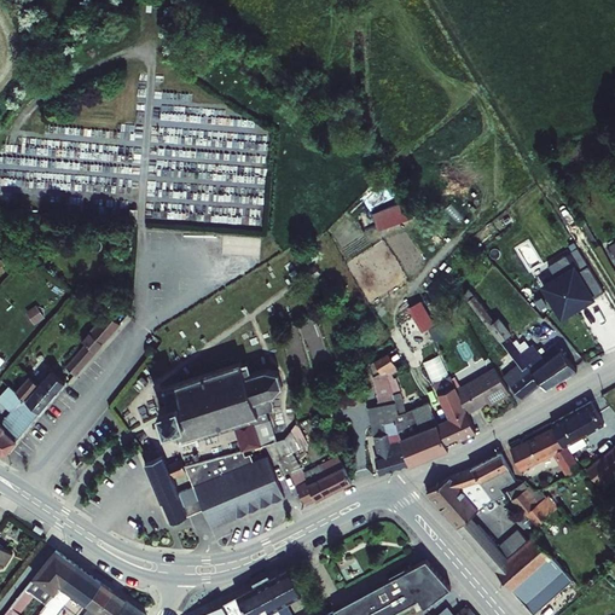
[(312,46),(302,46),(301,58),(311,58),(312,46)]
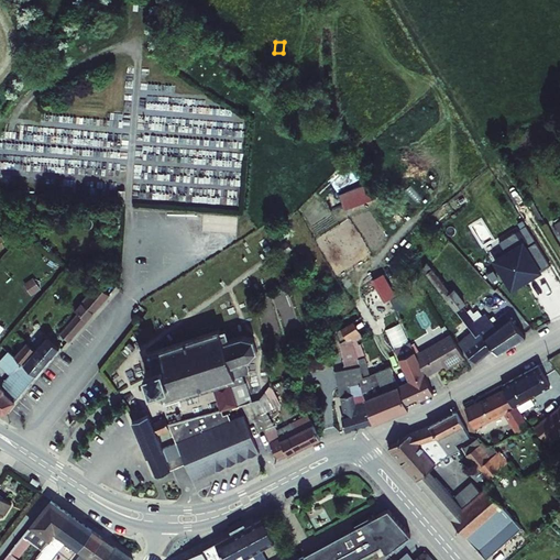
[(376,199),(371,184),(338,196),(343,211),(376,199)]
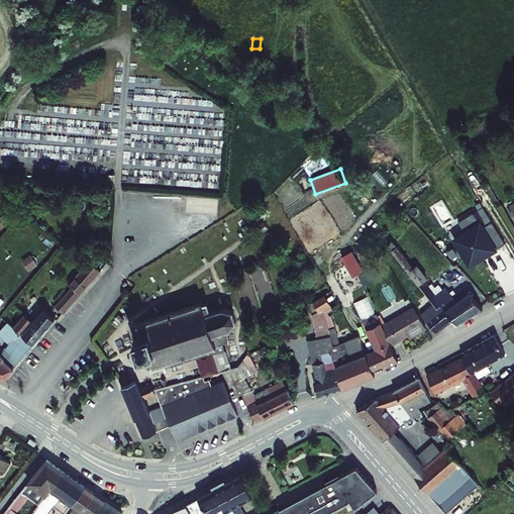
[(483,232),(474,217),(458,226),(465,237),(454,244),(470,270),(493,254),(494,255),(505,248),(492,226),(483,232)]
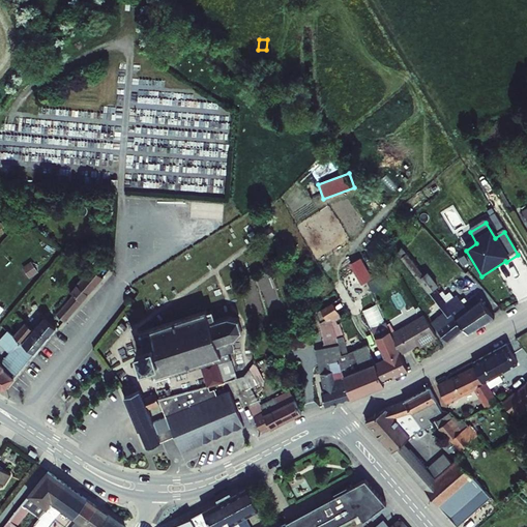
[(404,257),(401,260),(429,295),(434,290),(436,289),(426,275),(423,277),(420,274),(419,275),(404,257)]
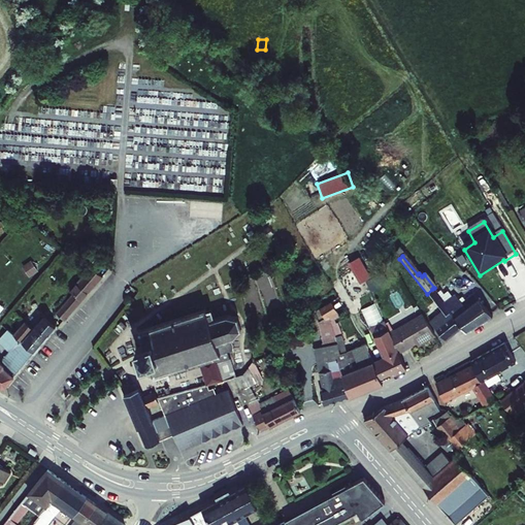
[(368,279),(357,259),(347,265),(359,286),(363,283),(368,279)]
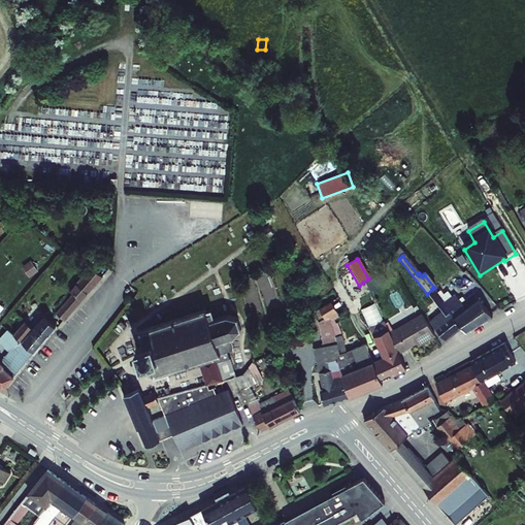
[(67,298),(54,313),(65,323),(103,281),(92,270),(91,271),(84,267),(76,275),(81,282),(71,294),(73,296),(70,300),(67,298)]
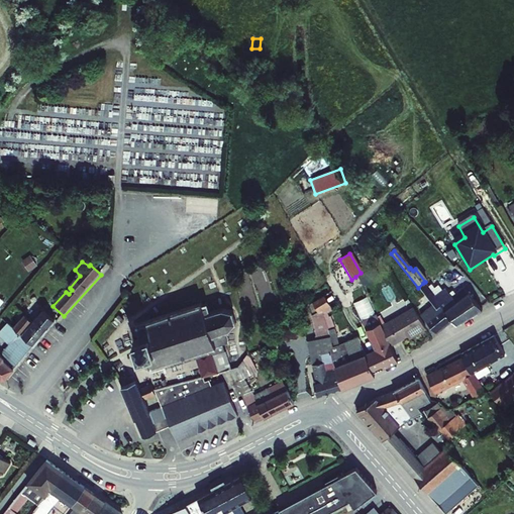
[(370,270),(355,277),(357,280),(361,286),(374,280),(370,270)]
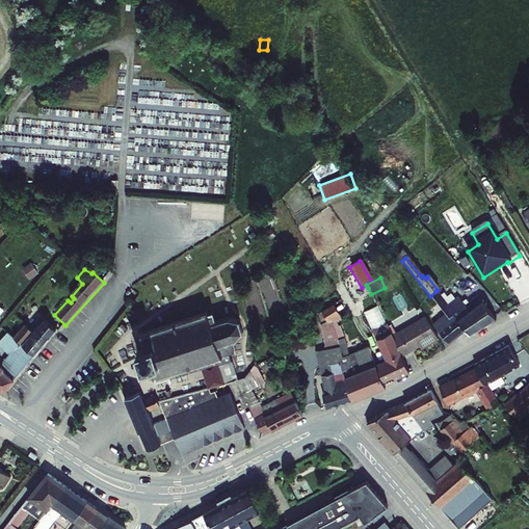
[(57,288),(50,296),(54,300),(61,292),(57,288)]
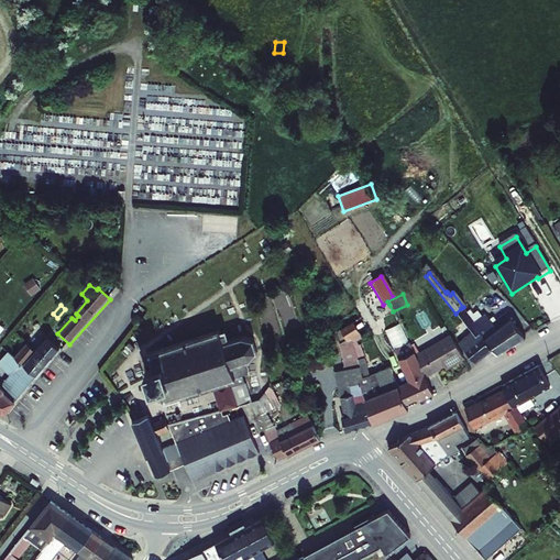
[(461,308),(456,314),(463,324),(470,318),(461,308)]
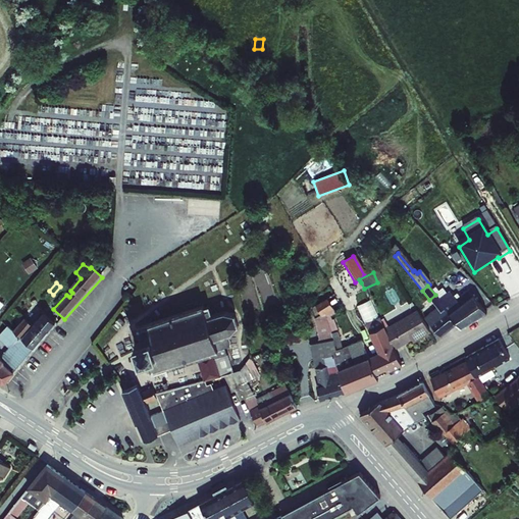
[(435,295),(429,300),(442,315),(446,312),(447,313),(458,326),(461,330),(486,314),(472,297),(471,298),(466,293),(446,309),(435,295)]
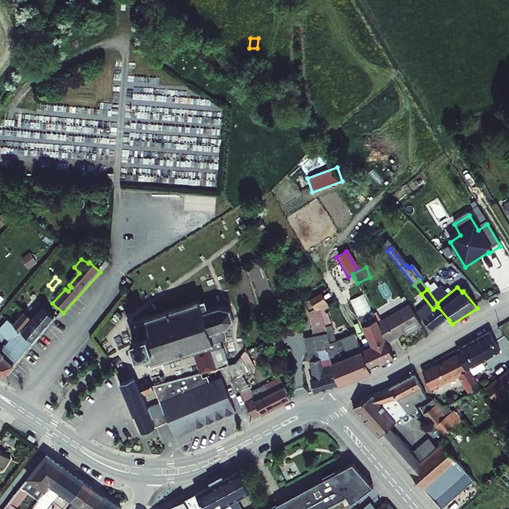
[(310,301),(313,319),(322,317),(320,308),(329,303),(324,294),(310,301)]
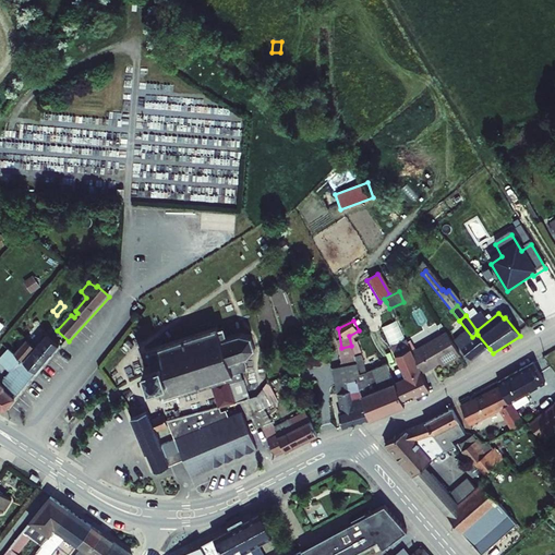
[(215,329),(144,352),(148,368),(140,370),(146,388),(155,386),(159,400),(206,386),(213,407),(230,401),(226,387),(238,384),(236,375),(242,373),(239,363),(243,362),(252,351),(248,338),(237,335),(225,339),(221,329),(216,332),(215,329)]
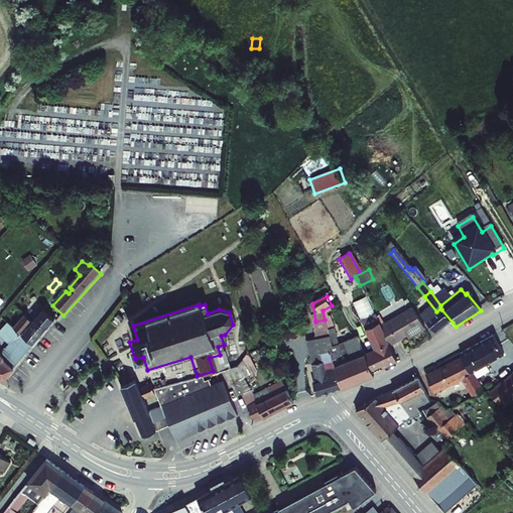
[(35,305),(14,330),(34,348),(54,323),(47,315),(49,313),(46,311),(44,313),(35,305)]
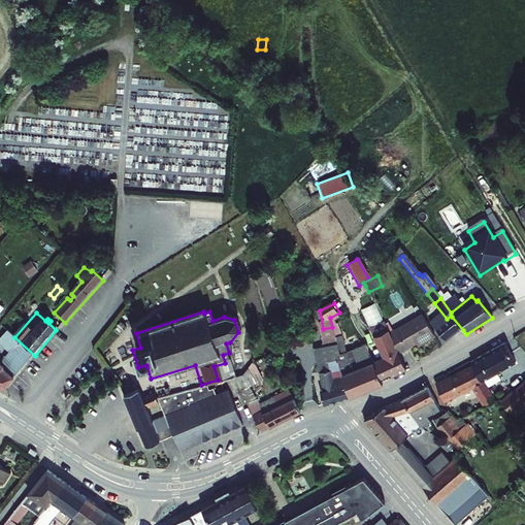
[(448,343),(463,330),(452,317),(444,323),(441,321),(439,324),(438,323),(433,327),(448,343)]
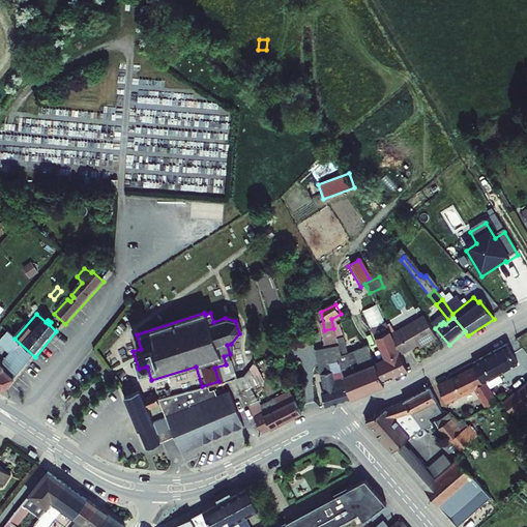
[(426,319),(391,340),(400,358),(422,346),(425,349),(438,341),(426,319)]
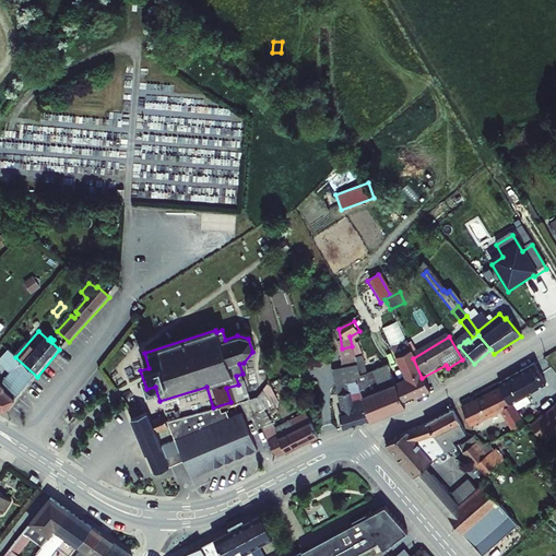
[(413,358),(406,344),(388,352),(403,383),(412,403),(429,394),(422,378),(413,358)]
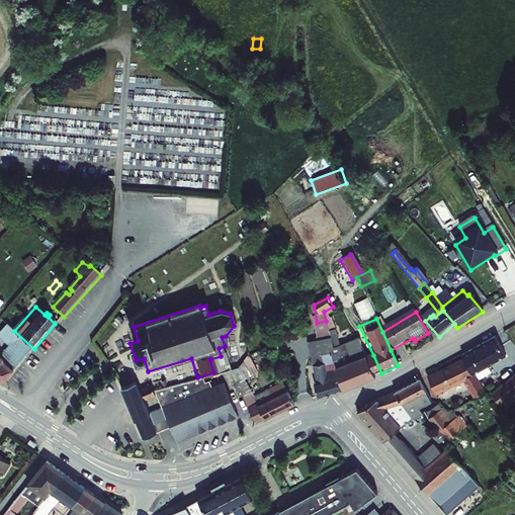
[(317,323),(312,324),(316,343),(332,340),(330,333),(326,321),(317,323)]
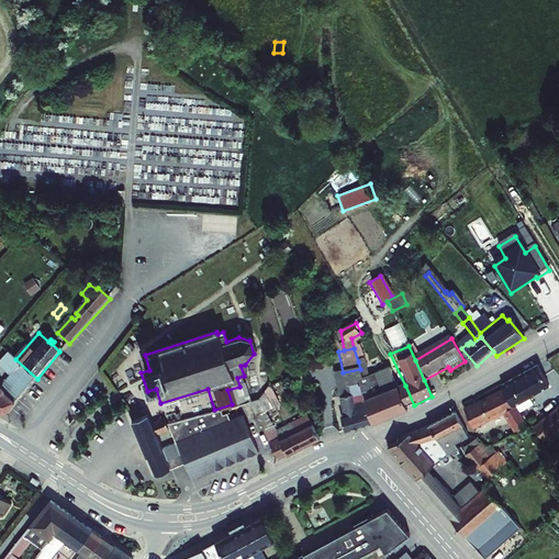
[(2,371),(13,358),(8,354),(0,362),(0,369),(2,371)]
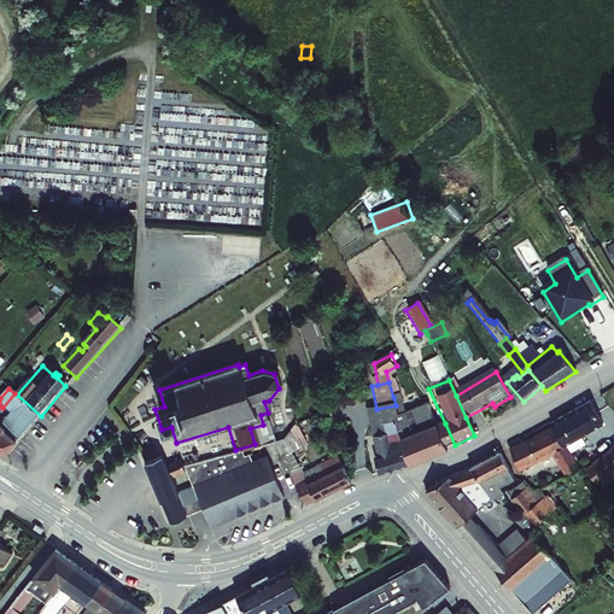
[(17,395),(15,393),(3,408),(11,415),(0,427),(6,432),(5,434),(17,444),(41,416),(17,395)]
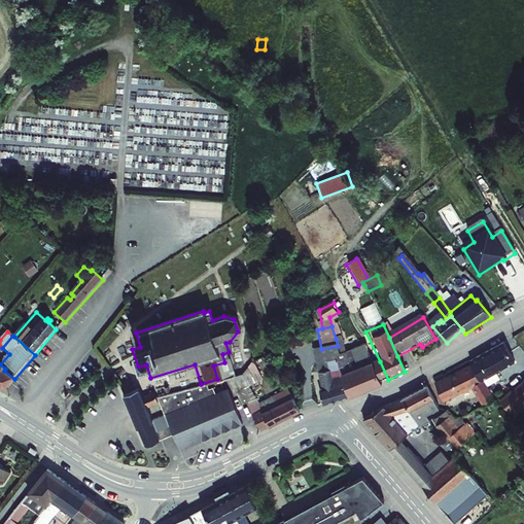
[(341,338),(336,339),(338,346),(341,356),(337,357),(342,377),(339,379),(349,400),(380,387),(379,384),(371,365),(361,347),(346,354),(341,338)]
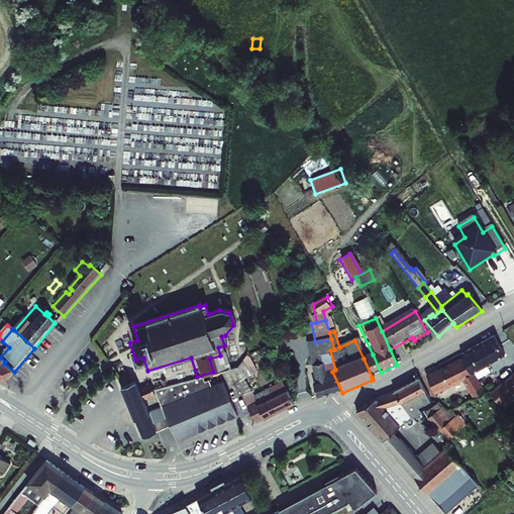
[(492,334),(459,353),(461,357),(467,366),(499,347),(492,334)]
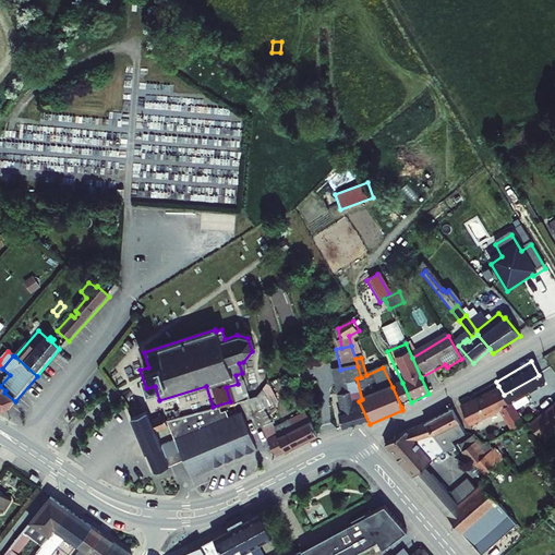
[(345,432),(370,424),(359,401),(362,399),(357,378),(361,377),(358,366),(340,370),(332,372),(344,417),(340,418),(345,432)]
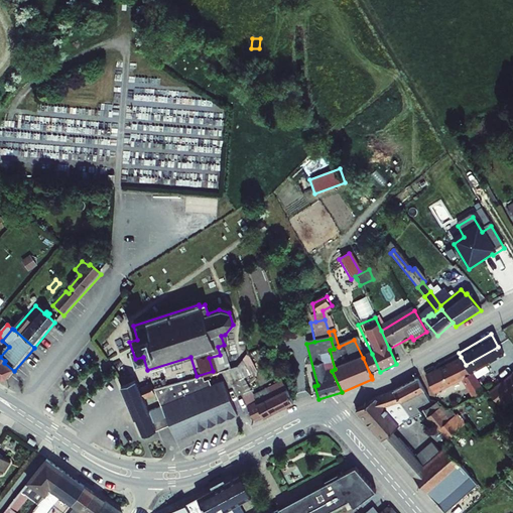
[(380,372),(372,354),(363,358),(371,376),(380,372)]
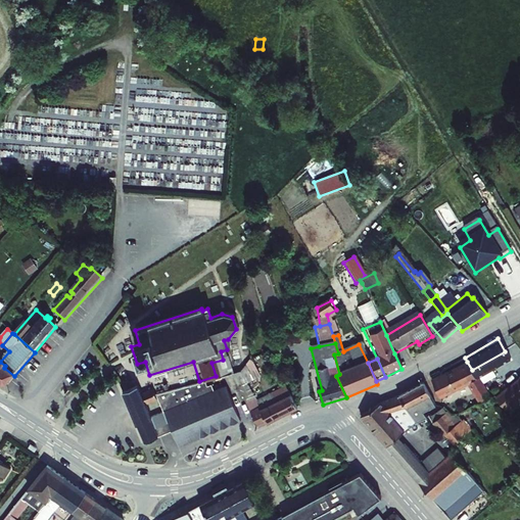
[(223,360),(211,363),(216,376),(228,373),(223,360)]
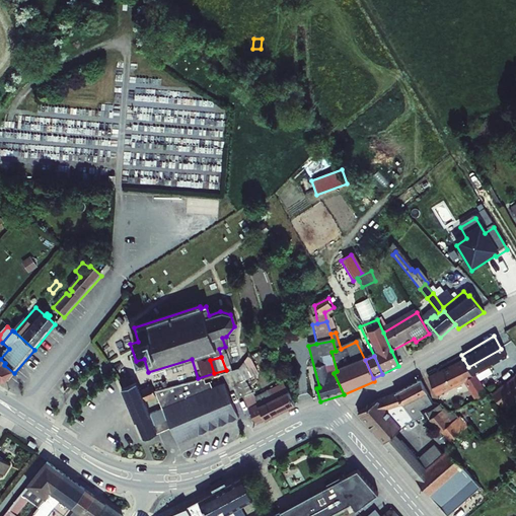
[(0,382),(2,383),(7,382),(14,373),(4,365),(5,363),(0,359),(0,382)]
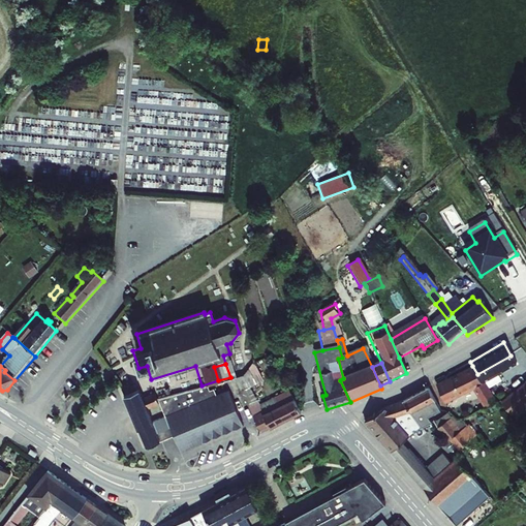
[(249,367),(240,374),(245,384),(256,373),(249,367)]
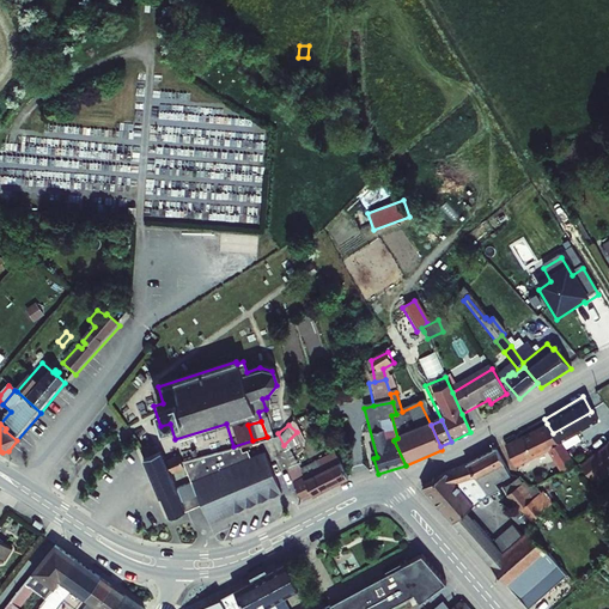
[(544,425),(503,446),(512,466),(544,449),(559,474),(571,467),(558,444),(555,445),(544,425)]
